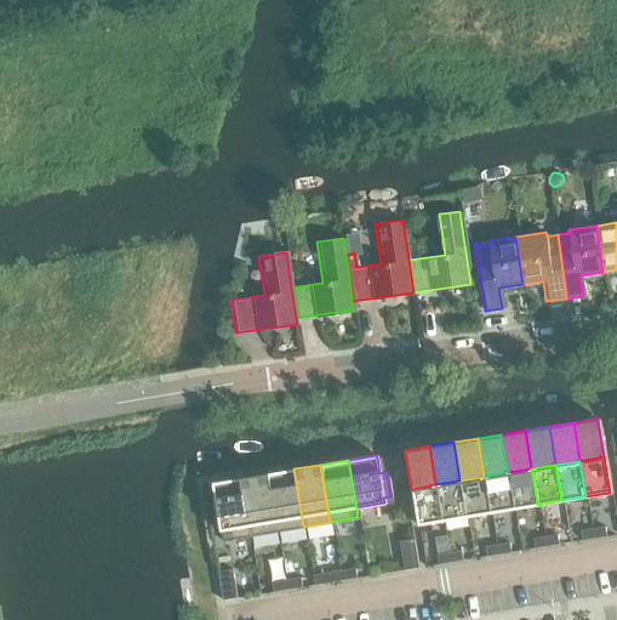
[(275,530),(303,527),(293,468),(267,473),(275,530)]
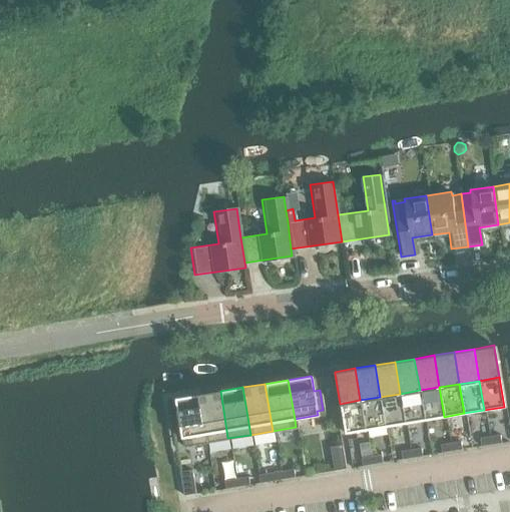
[(444,417),(439,387),(420,390),(425,420),(444,417)]
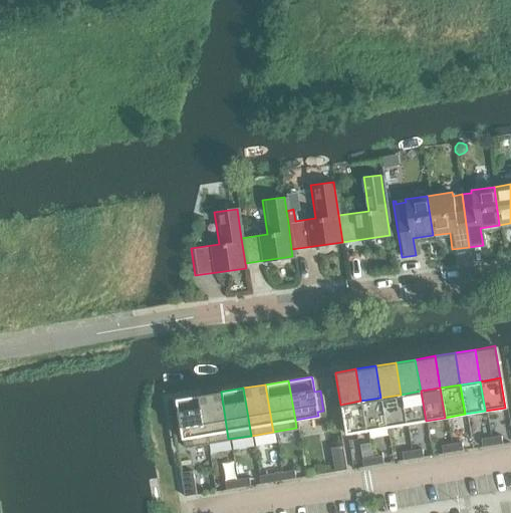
[(406,424),(426,421),(421,391),(401,395),(406,424)]
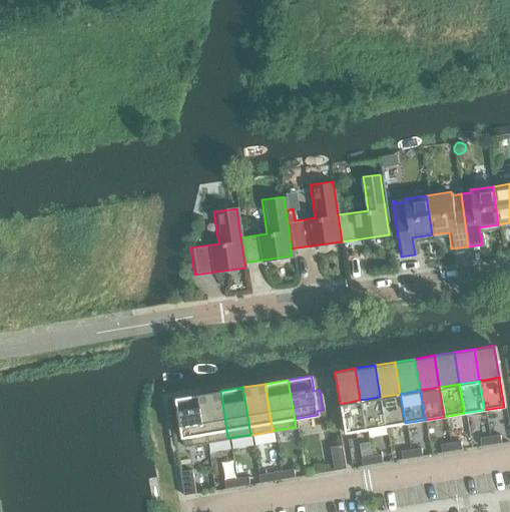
[(205,442),(227,438),(220,391),(197,395),(205,442)]
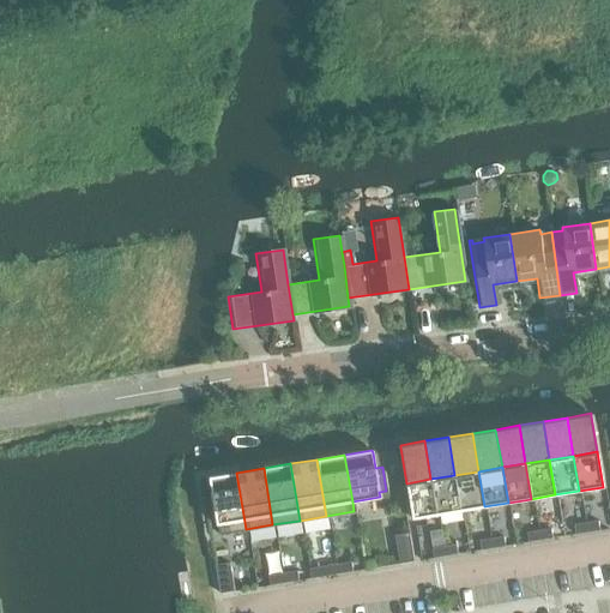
[(460,510),(484,506),(478,472),(454,475),(460,510)]
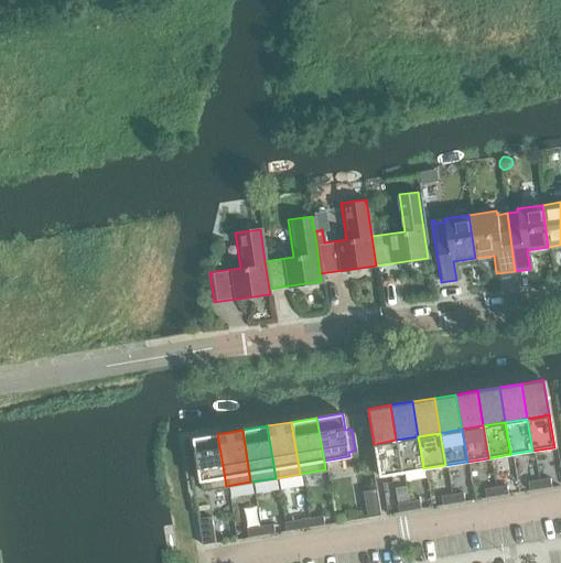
[(201,490),(226,486),(217,434),(192,439),(192,441),(201,490)]
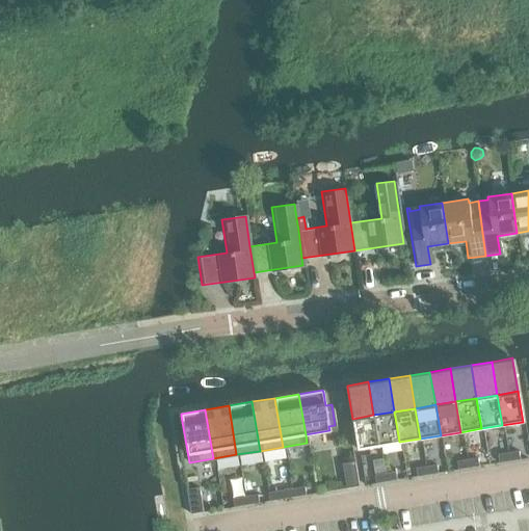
[(394,412),(373,415),(378,446),(399,442),(394,412)]
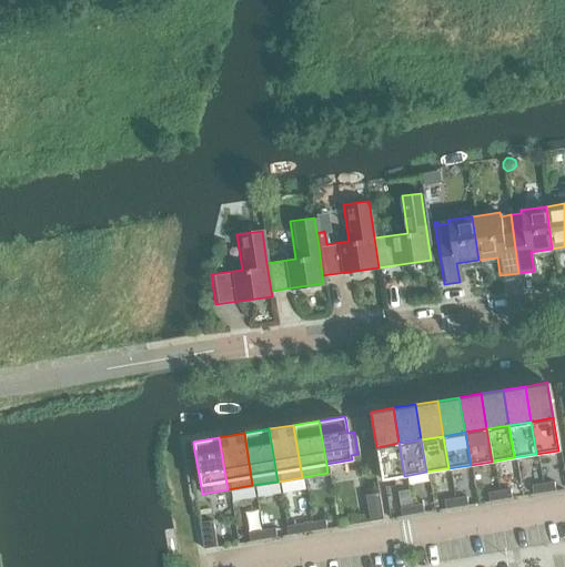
[(382,479),(404,476),(399,443),(376,447),(382,479)]
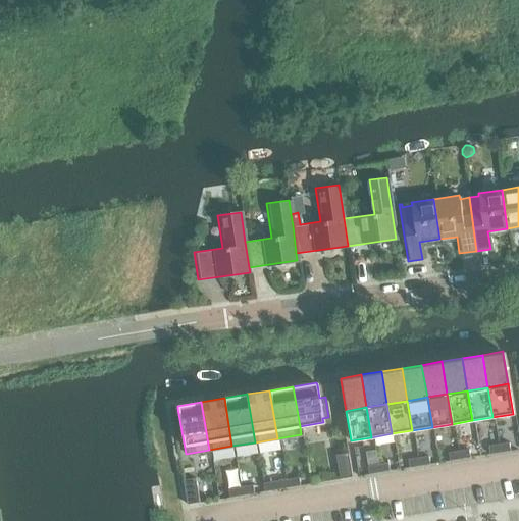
[(507,441),(497,444),(498,452),(508,450),(507,441)]
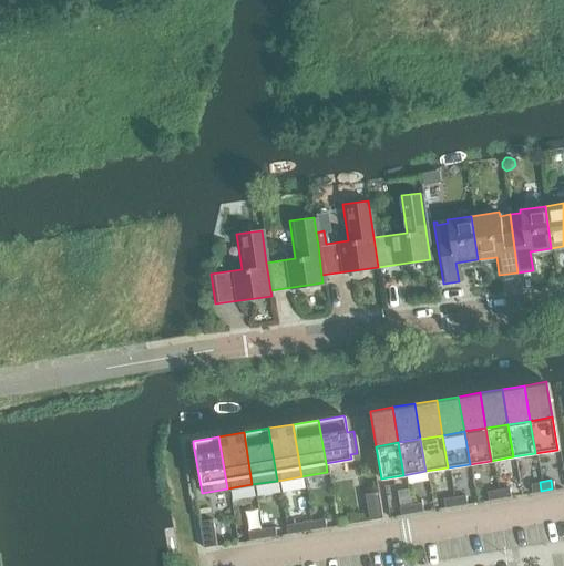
[(530,492),(541,491),(540,482),(529,483),(530,492)]
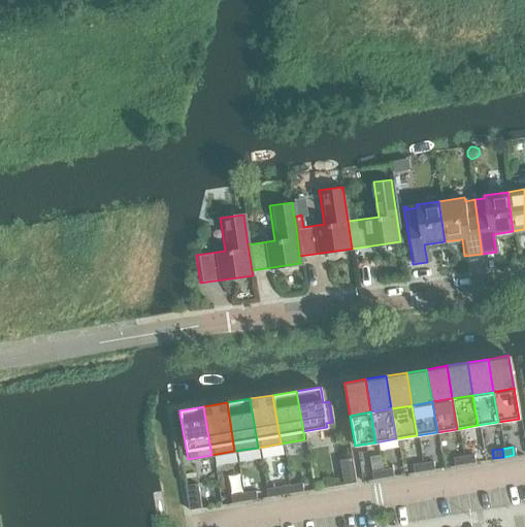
[(461,455),(463,463),(473,462),(471,454),(461,455)]
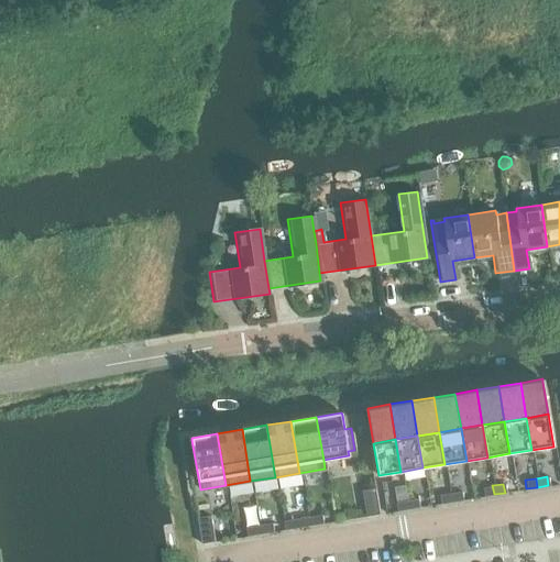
[(494,494),(492,485),(482,487),(483,496),(494,494)]
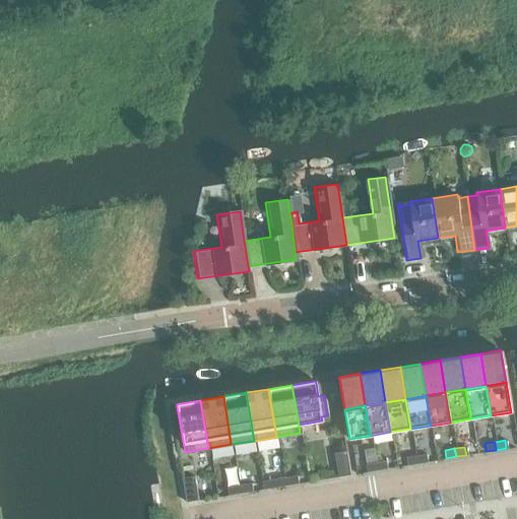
[(336,476),(348,474),(344,450),(332,452),(336,476)]
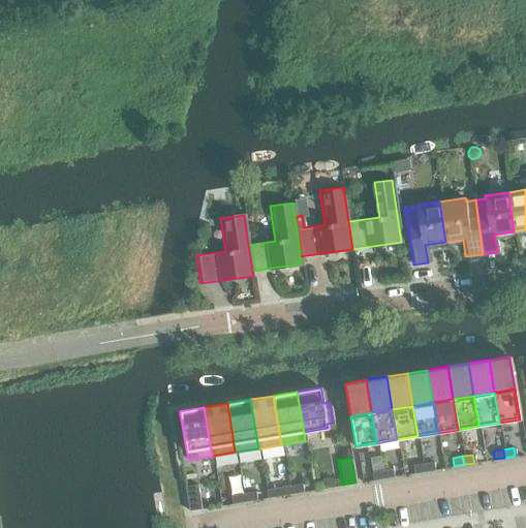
[(432,461),(422,463),(423,471),(433,469),(432,461)]
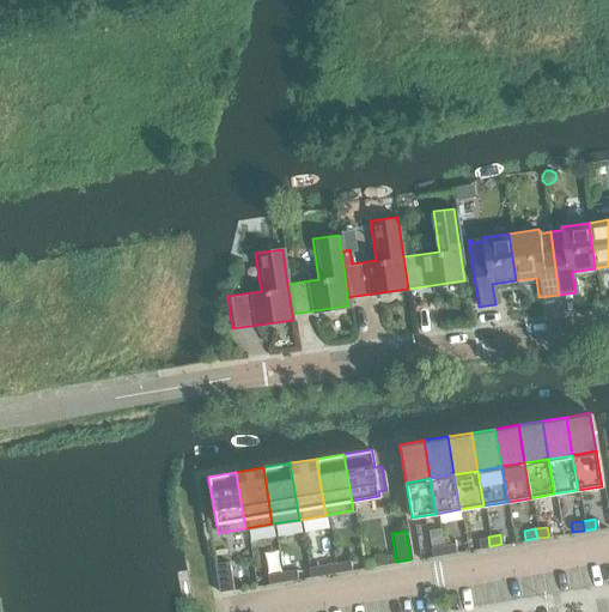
[(477,549),(489,546),(488,537),(476,538),(477,549)]
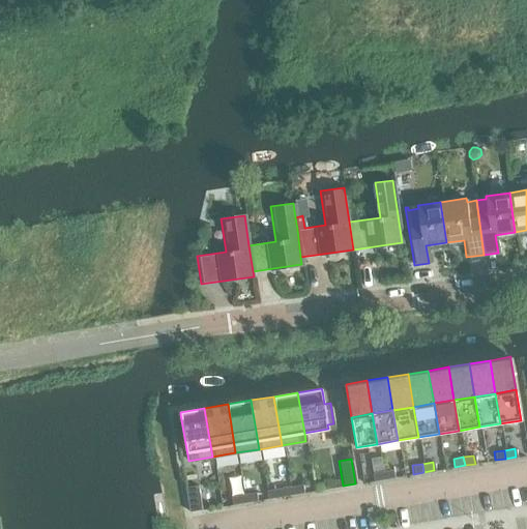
[(392,469),(382,470),(383,478),(393,477),(392,469)]
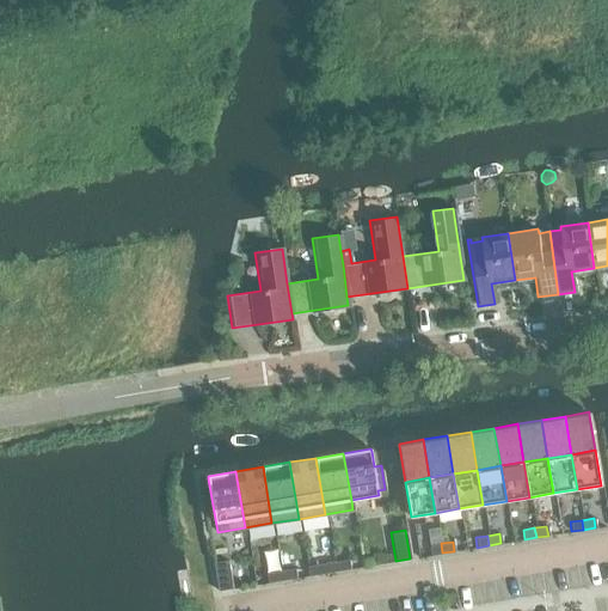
[(430,555),(442,553),(441,543),(429,545),(430,555)]
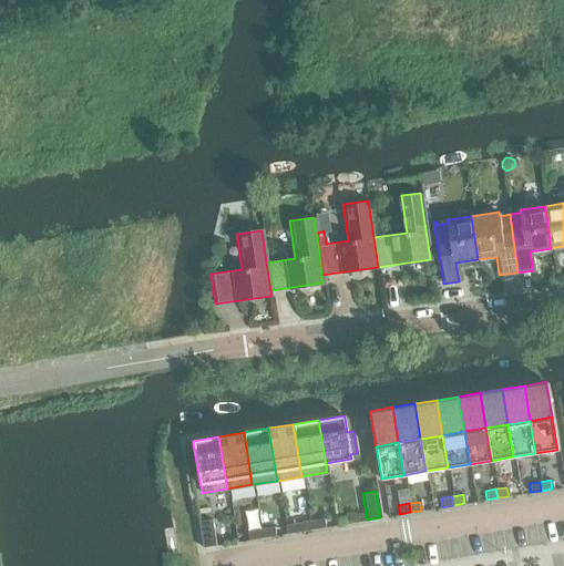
[(322,517),(309,520),(310,528),(324,526),(322,517)]
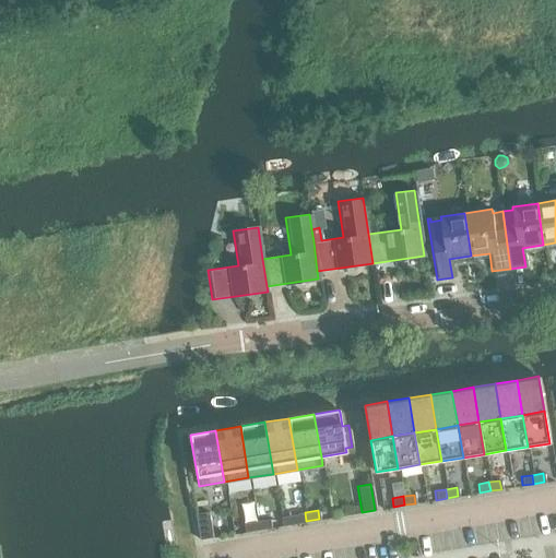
[(211,537),(206,511),(194,513),(199,539),(211,537)]
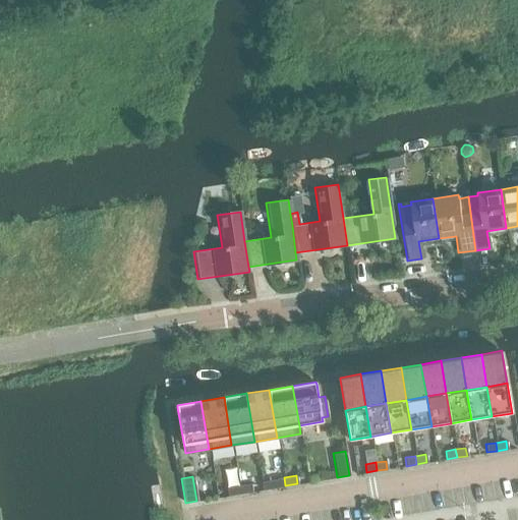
[(263,489),(285,485),(284,477),(261,481),(263,489)]
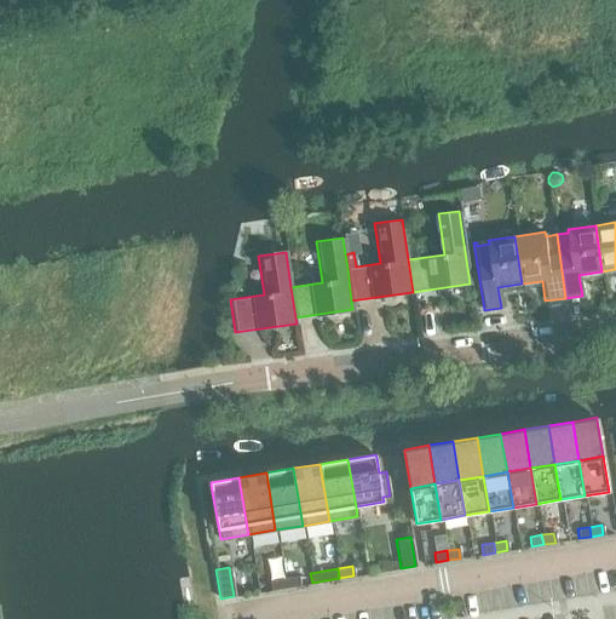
[(298,575),(283,578),(285,588),(299,585),(298,575)]
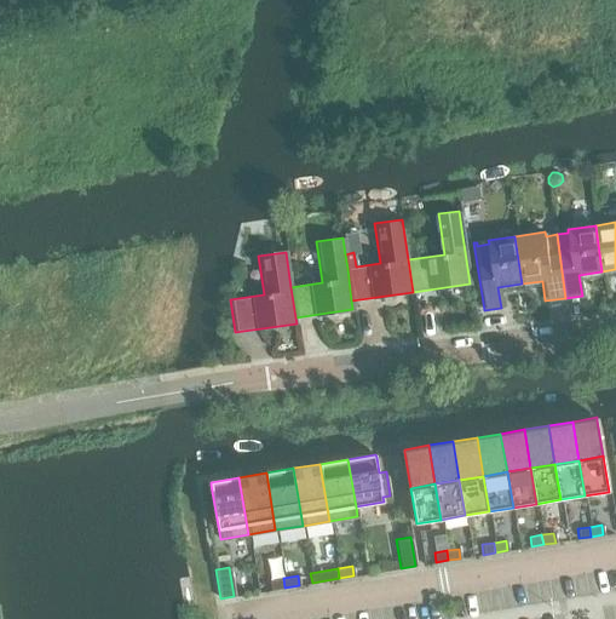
[(285,588),(283,578),(269,580),(270,590),(285,588)]
